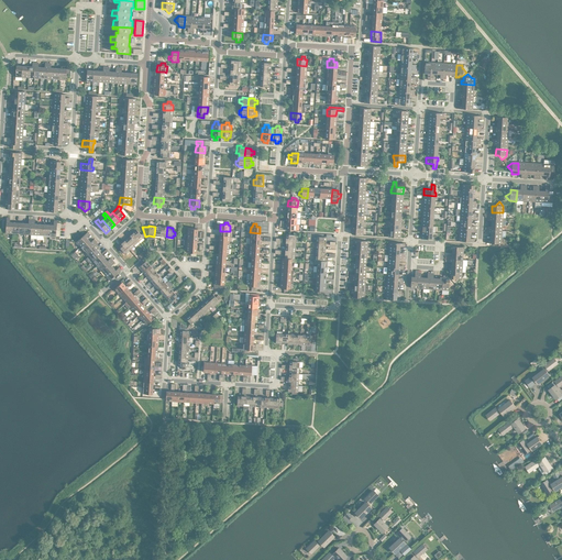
[(136,230),(131,234),(138,242),(143,238),(145,237),(144,233),(140,234),(136,230)]
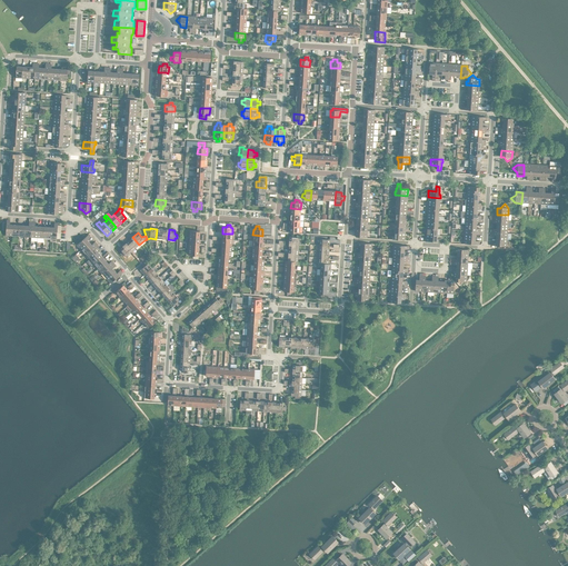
[(77,245),(80,250),(89,242),(87,240),(90,237),(88,235),(77,245)]
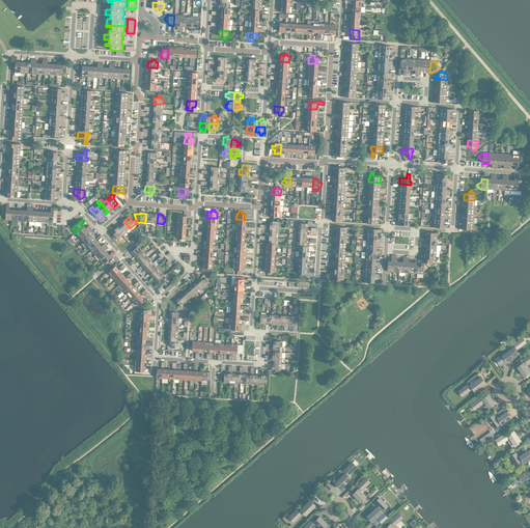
[(123,221),(119,224),(126,231),(130,228),(123,221)]
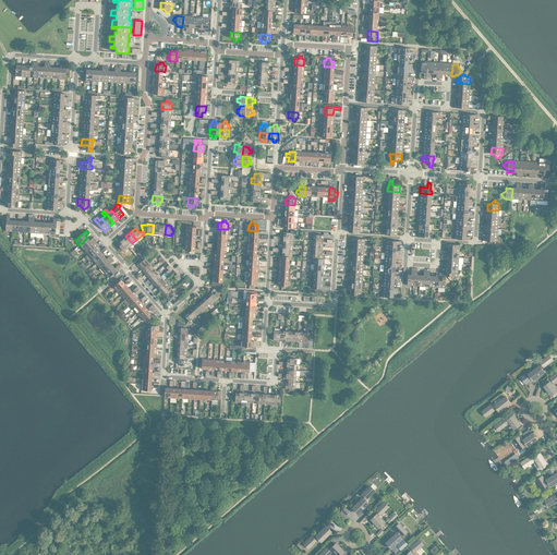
[(125,236),(121,240),(128,248),(132,243),(125,236)]
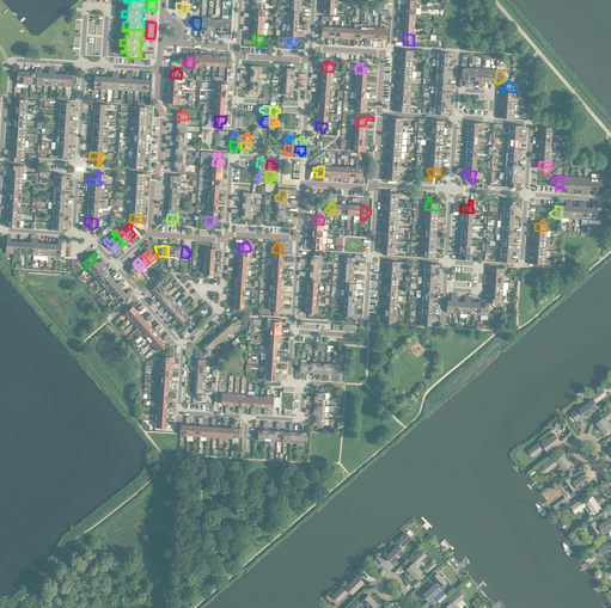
[(86,269),(91,274),(104,263),(102,260),(98,263),(96,260),(86,269)]
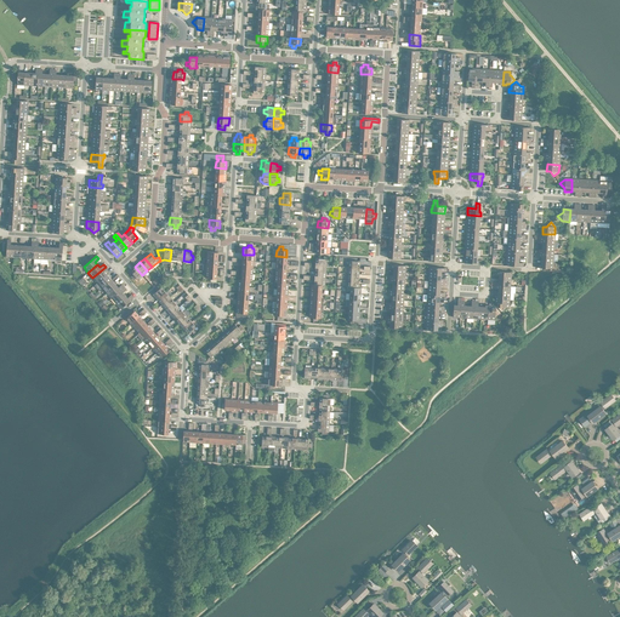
[(92,278),(97,283),(107,275),(104,272),(108,269),(106,267),(92,278)]
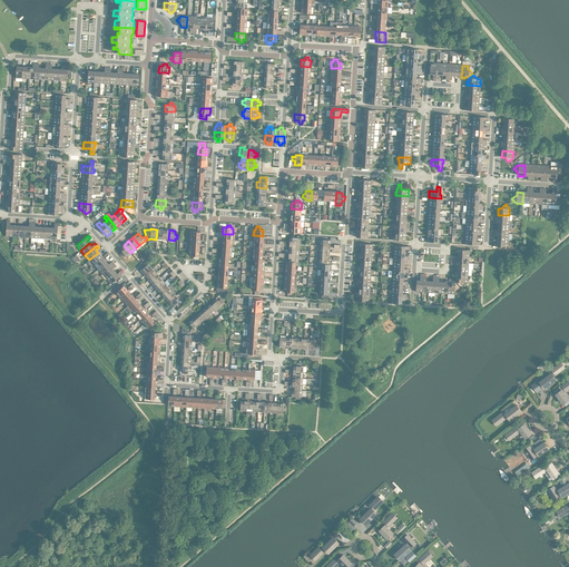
[(130,253),(124,245),(119,250),(123,253),(120,254),(123,257),(125,255),(126,256),(130,253)]
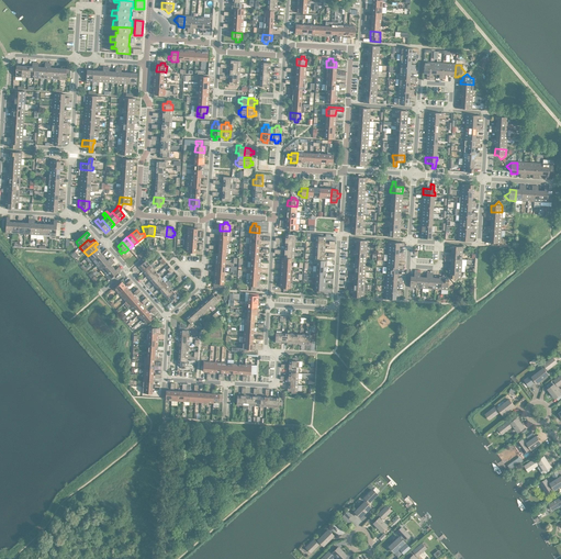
[(88,256),(92,261),(100,254),(97,249),(88,256)]
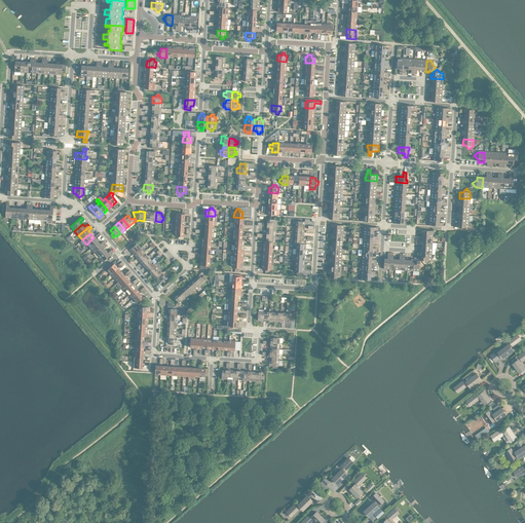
[(70,234),(66,238),(70,244),(71,241),(74,238),(70,234)]
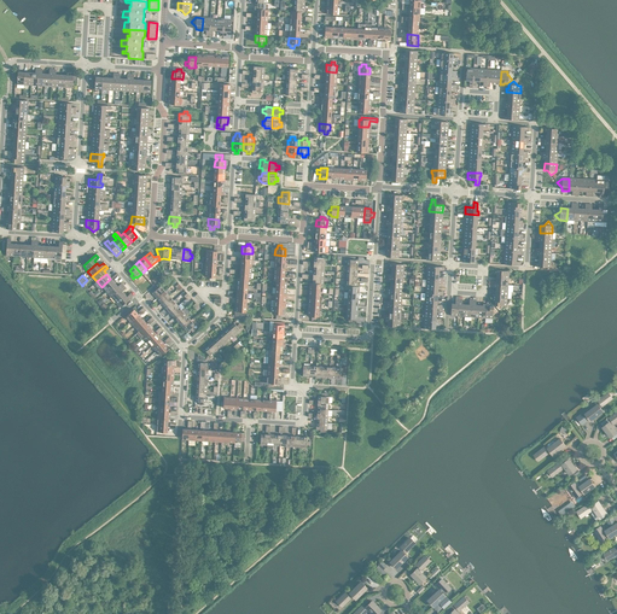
[(102,287),(106,292),(115,284),(110,279),(102,287)]
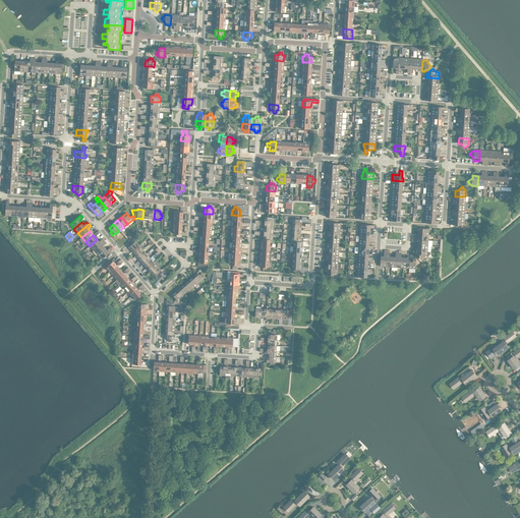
[(90,246),(93,250),(104,241),(102,239),(99,241),(97,239),(90,246)]
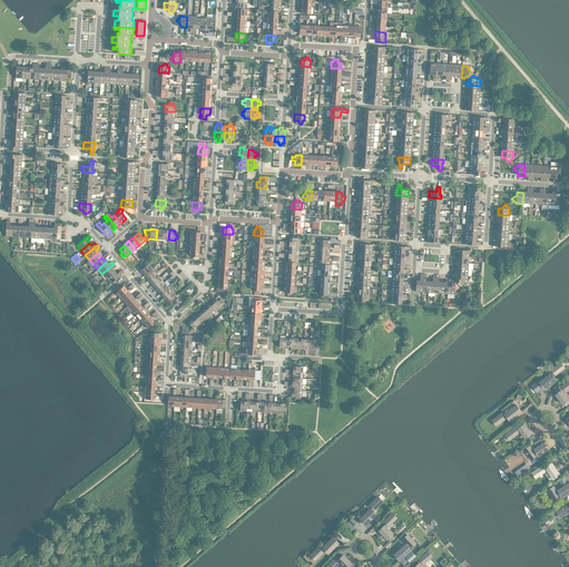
[(140,271),(144,275),(151,269),(147,264),(146,265),(144,263),(141,266),(143,269),(140,271)]
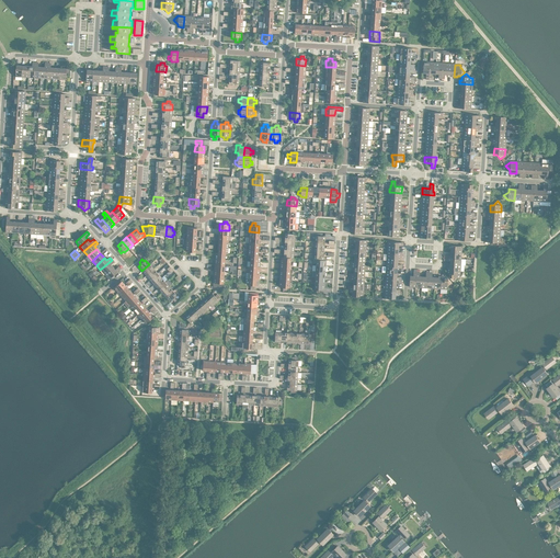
[(100,270),(104,274),(113,268),(111,265),(114,262),(112,260),(100,270)]
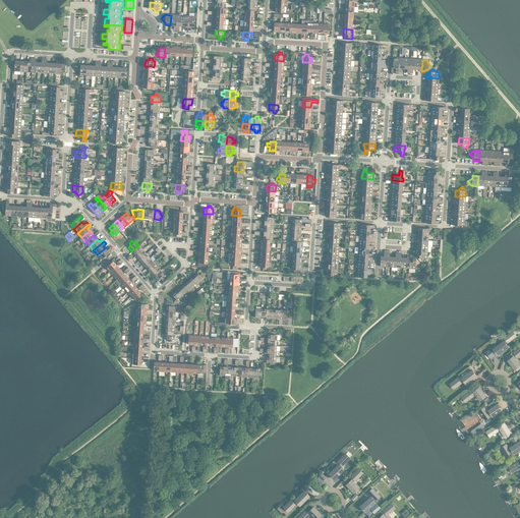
[(131,251),(135,255),(142,249),(138,245),(131,251)]
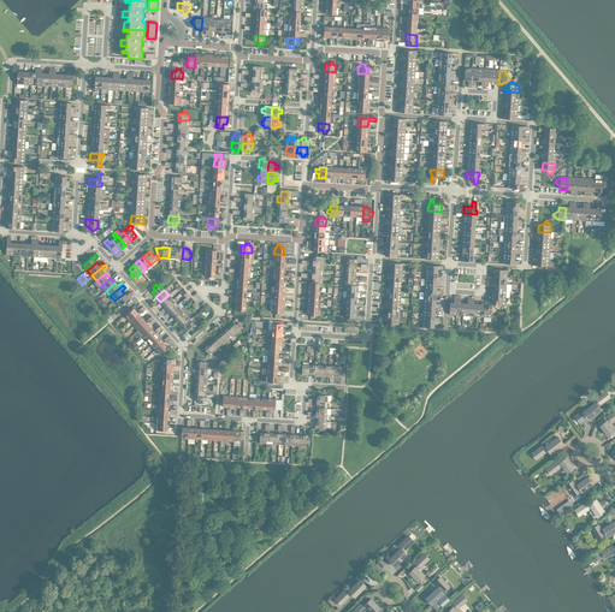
[(124,293),(114,301),(119,307),(132,295),(130,292),(126,296),(124,293)]
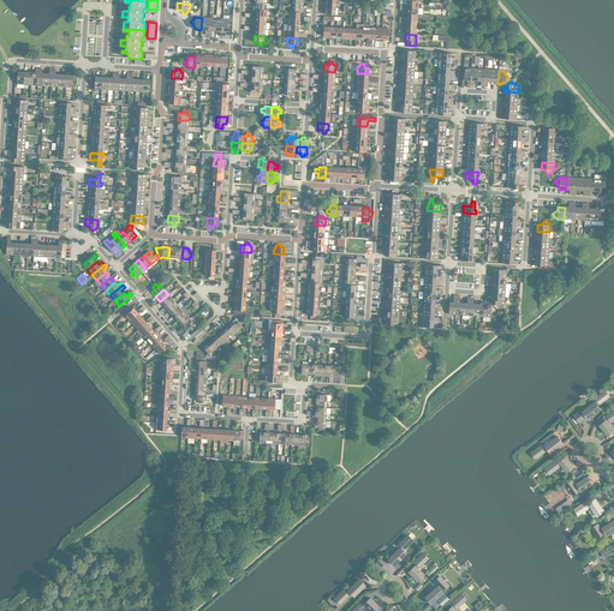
[(160,301),(165,306),(172,299),(168,294),(160,301)]
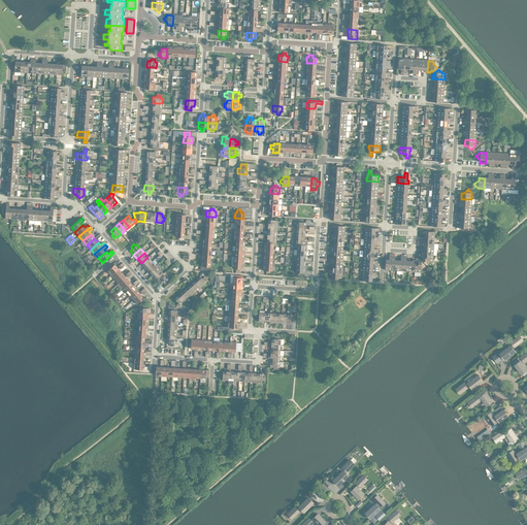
[(433,256),(421,255),(421,258),(422,258),(422,261),(426,265),(430,262),(432,262),(433,256)]
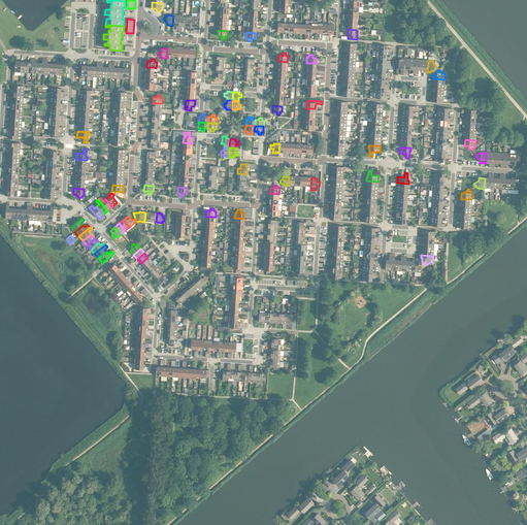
[(141,263),(144,267),(152,261),(147,257),(141,263)]
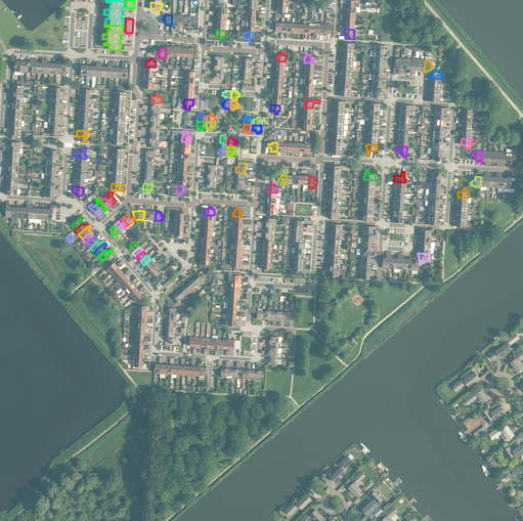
[(411,258),(410,270),(417,270),(417,268),(421,264),(418,260),(415,260),(415,259),(411,258)]
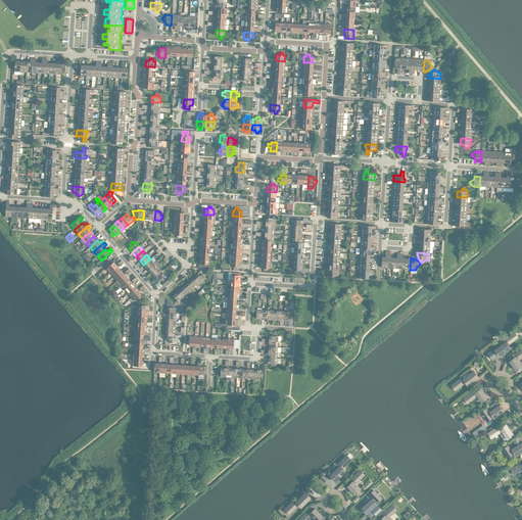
[(143,265),(147,269),(153,264),(150,258),(143,265)]
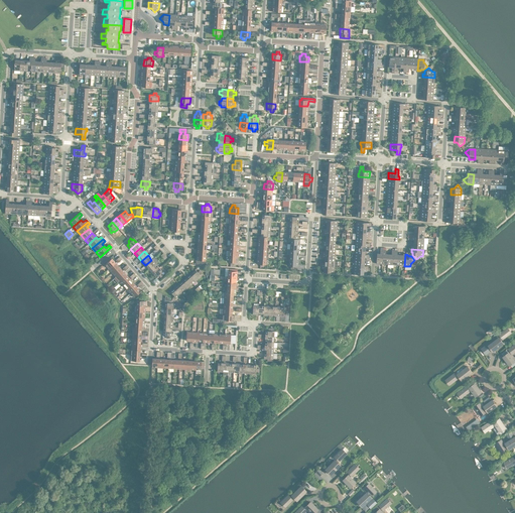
[(206,255),(197,255),(196,264),(206,264),(206,261),(205,261),(206,255)]
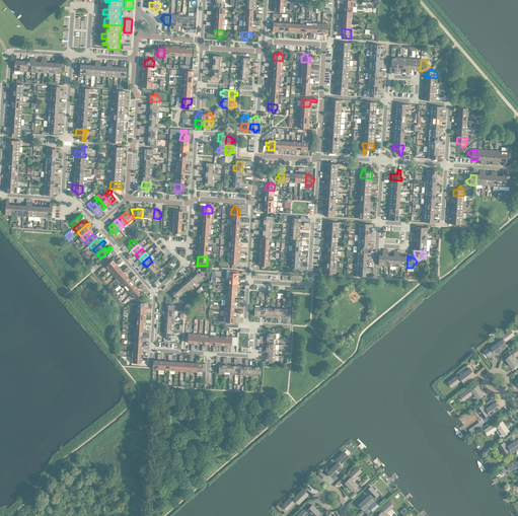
[(146,267),(149,272),(156,266),(158,263),(155,259),(152,262),(146,267)]
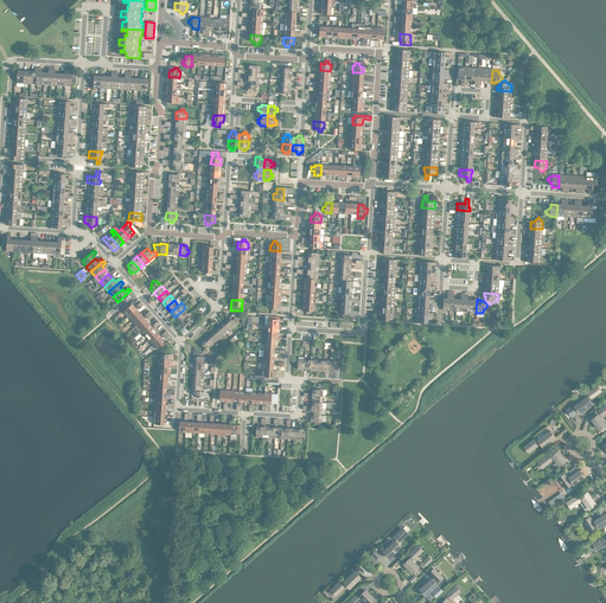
[(280,302),(269,302),(268,308),(270,308),(270,312),(275,312),(275,309),(279,309),(280,302)]
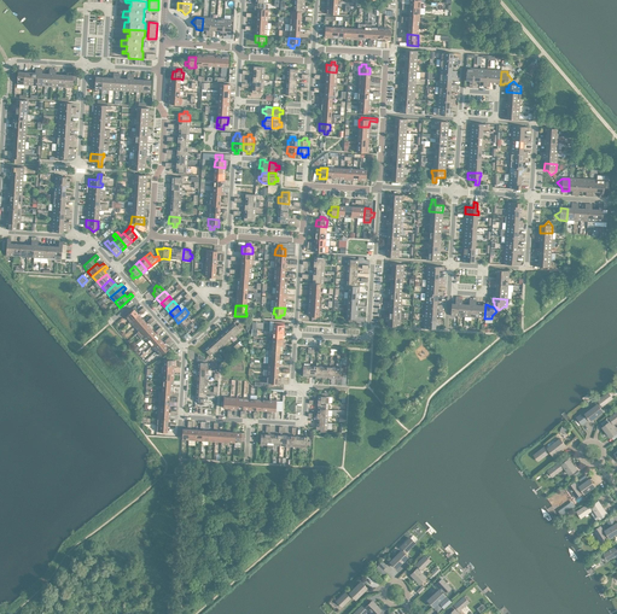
[(126,316),(129,322),(138,315),(133,310),(126,316)]
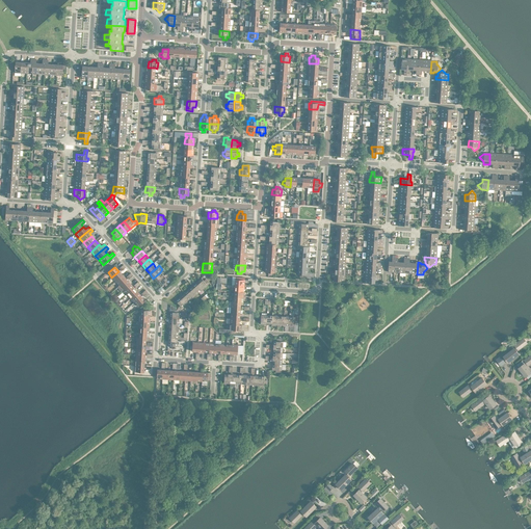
[(273,267),(264,267),(264,272),(268,272),(268,275),(271,275),(271,273),(273,273),(273,267)]
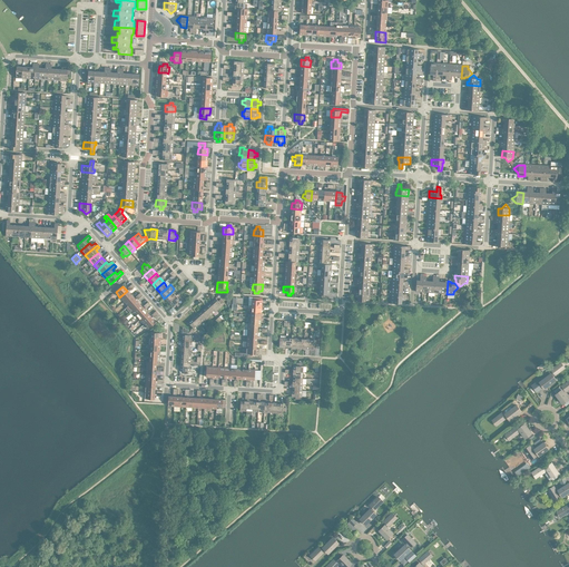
[(330,289),(320,289),(319,294),(321,294),(321,297),(324,297),(325,295),(329,295),(330,289)]
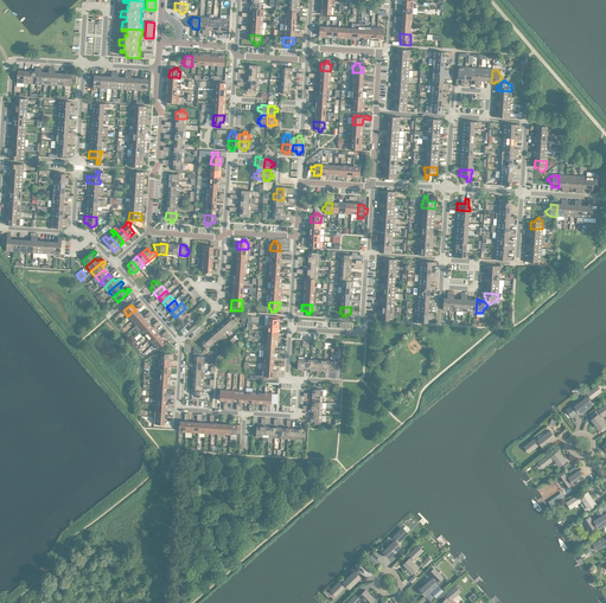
[(127,316),(132,321),(140,314),(135,309),(127,316)]
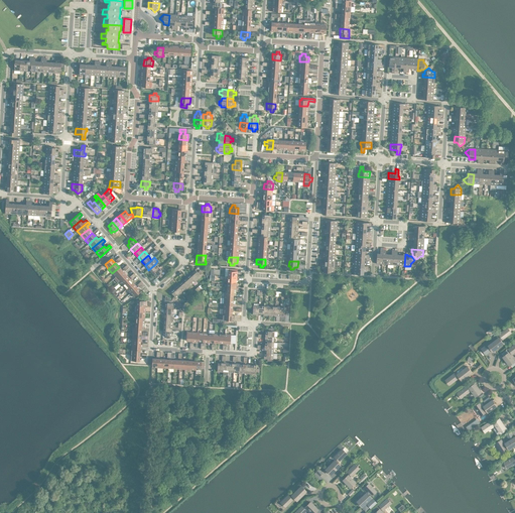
[(148,270),(152,274),(158,268),(155,264),(148,270)]
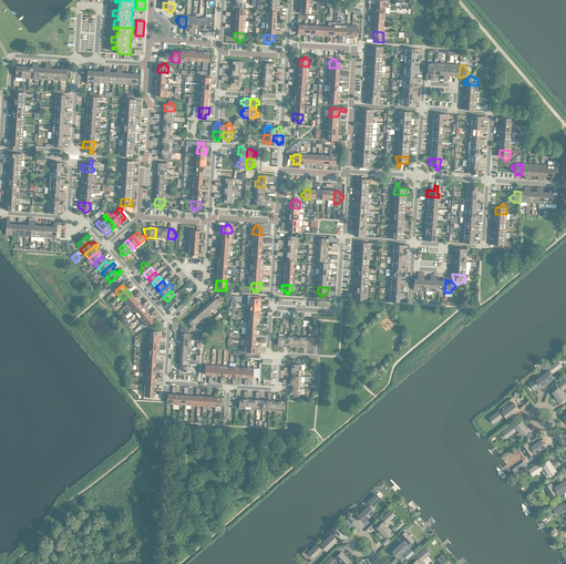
[(123,300),(126,305),(134,298),(131,294),(123,300)]
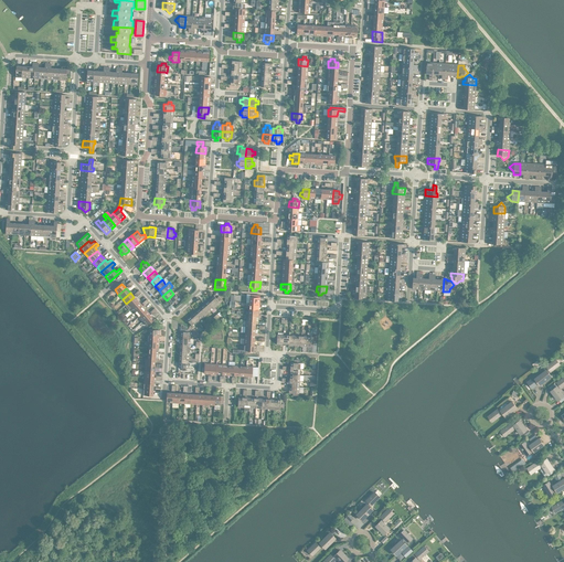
[(173,294),(167,300),(170,305),(173,301),(176,304),(179,301),(178,301),(177,299),(178,298),(173,294)]
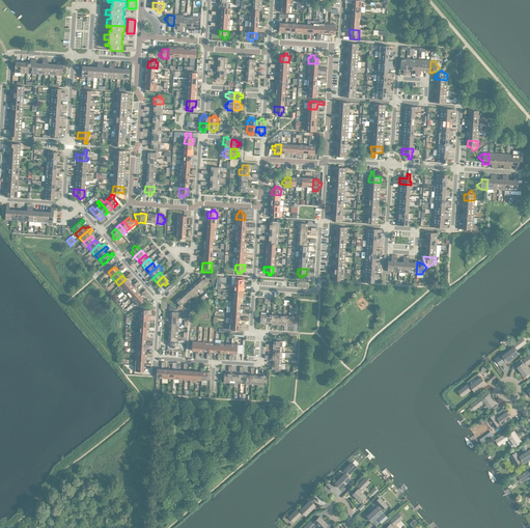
[(200,278),(196,281),(202,288),(206,284),(205,283),(206,282),(207,281),(204,279),(202,280),(200,278)]
